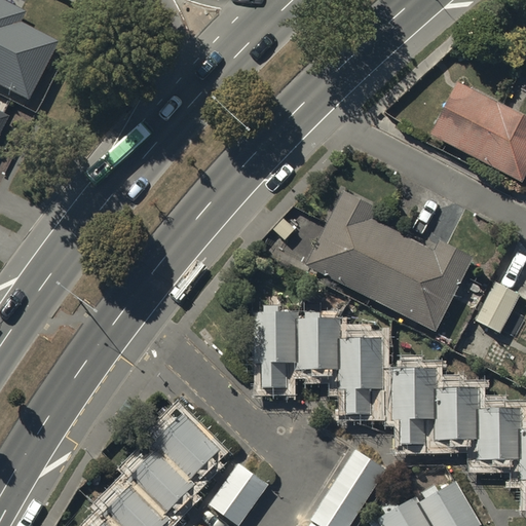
[(0,86),(29,101),(55,48),(19,30),(25,17),(0,5),(0,86)]
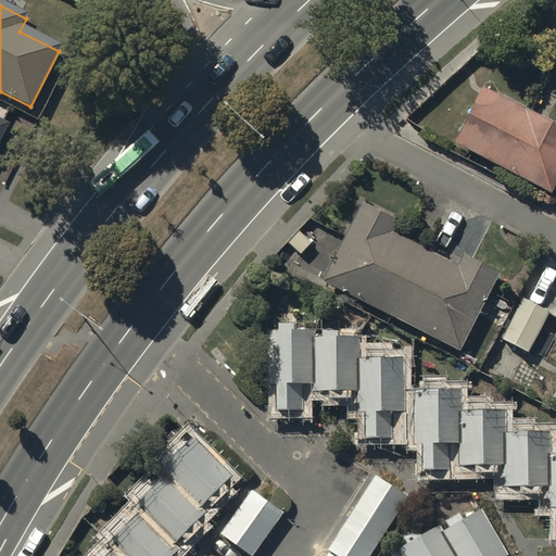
[(555,177),(555,121),(480,83),(452,139),(551,189),(555,177)]
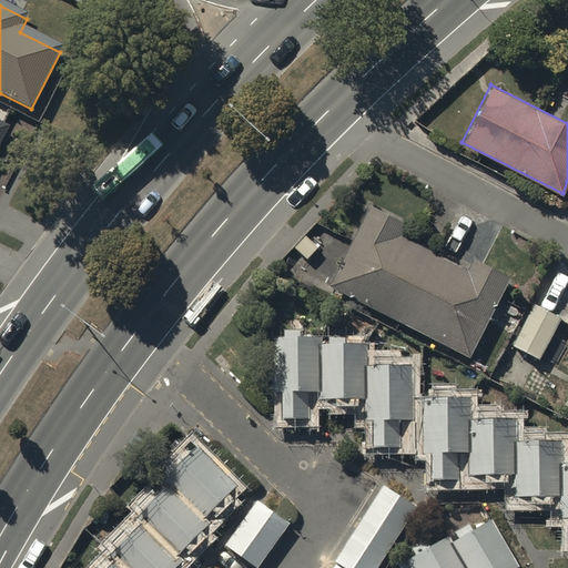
[(401,321),(436,252),(401,233),(407,220),(369,201),(327,283),(401,321)]
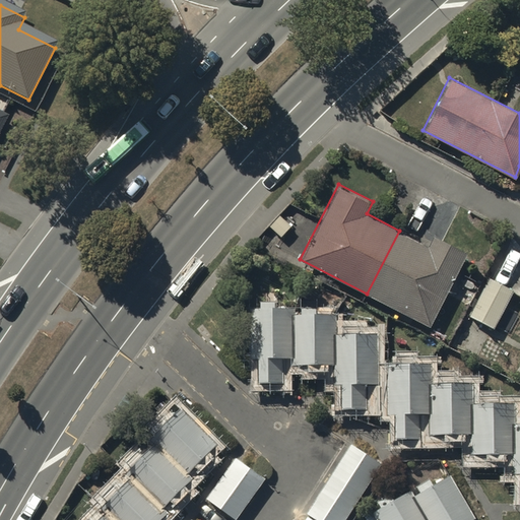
[(290,224),(279,213),(269,224),(280,235),(290,224)]
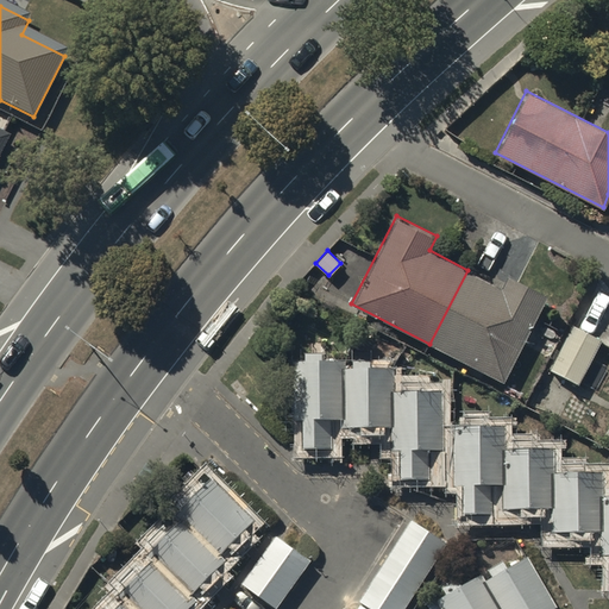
[(501,287),(468,270),(429,344),(504,381),(547,294),(508,275),(501,287)]
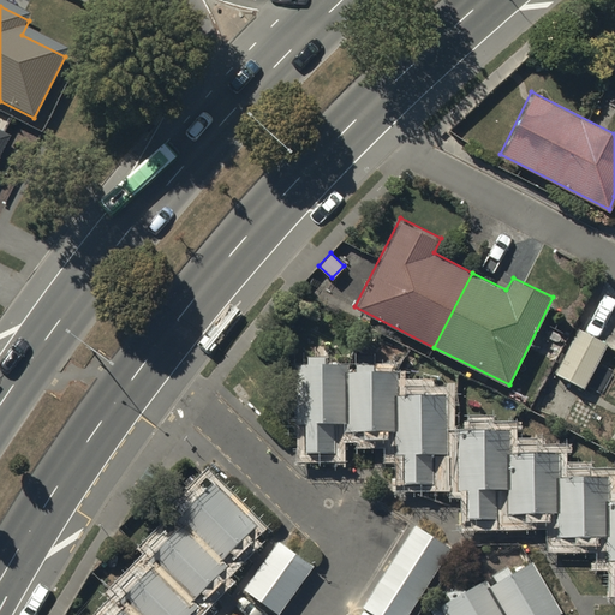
[(607,341),(578,327),(556,369),(585,383),(607,341)]
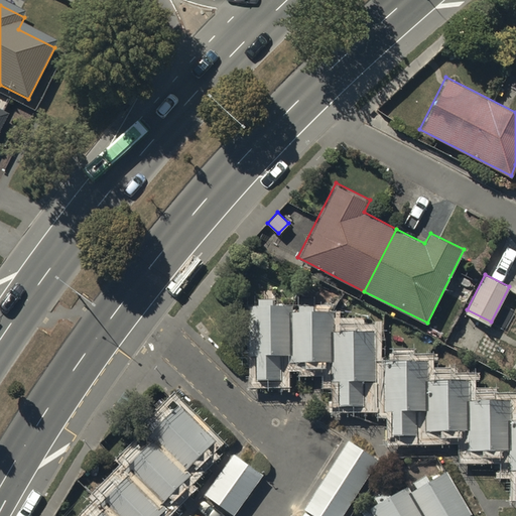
[(278,352),(291,351),(290,310),(290,303),(247,304),(248,354),(256,354),(256,377),(279,377),(278,352)]
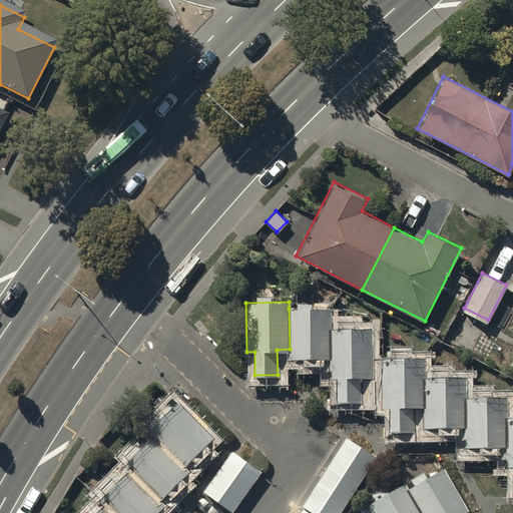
[(290,357),(330,356),(330,327),(330,309),(289,309),(290,349),(290,357)]
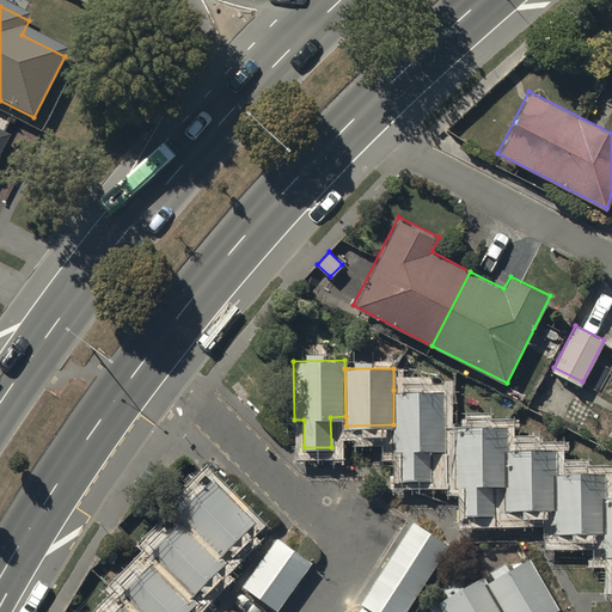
[(430,451),(446,451),(445,390),(393,390),(393,424),(393,451),(402,450),(403,479),(430,479),(430,451)]
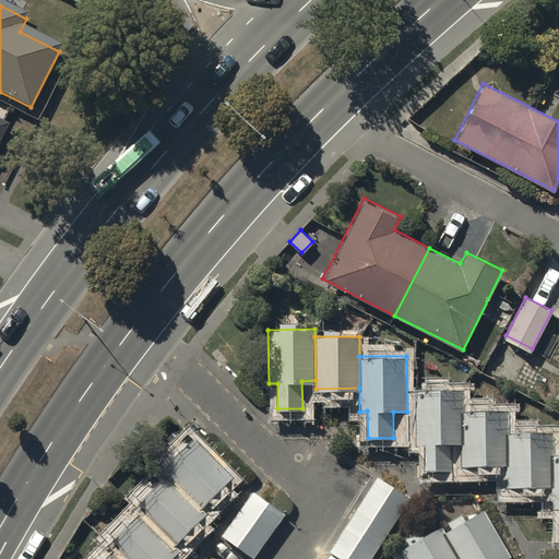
[(450,443),(462,443),(462,412),(462,390),(416,390),(416,443),(425,443),(425,470),(450,470),(450,443)]
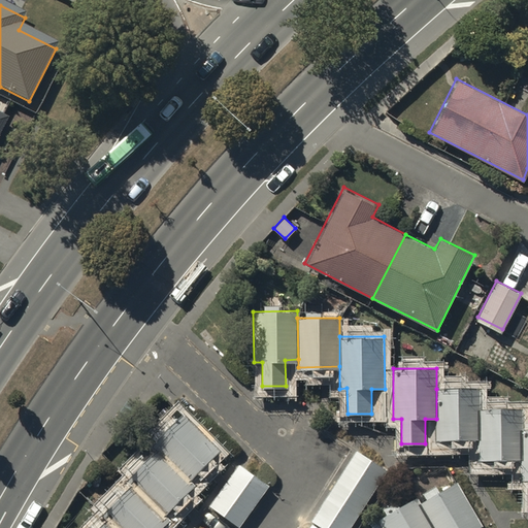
[(436,439),(480,439),(480,409),(479,388),(436,389),(436,419),(436,439)]
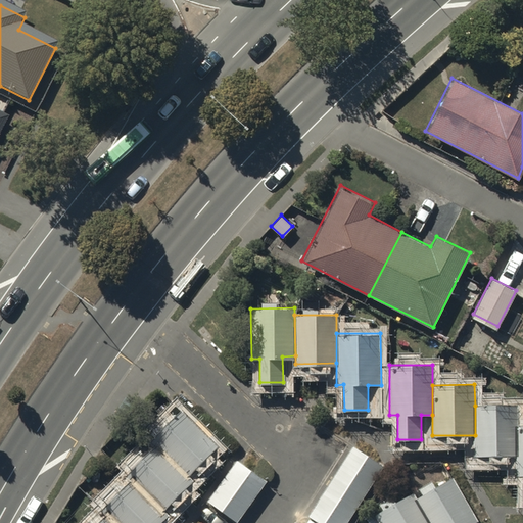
[(475,455),(517,455),(516,423),(517,406),(475,406),(475,435),(475,455)]
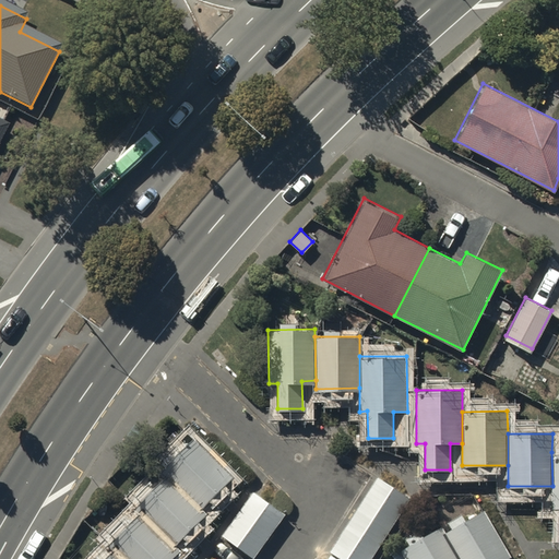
[(201,509),(234,475),(194,437),(162,470),(166,474),(201,509)]
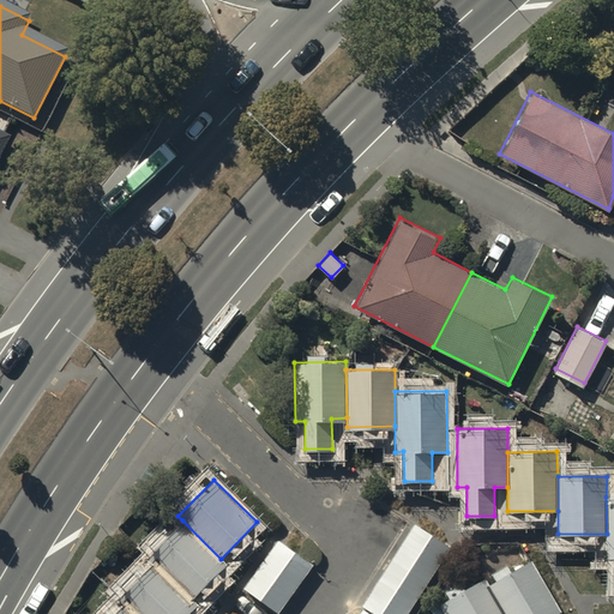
[(192,599),(226,563),(221,559),(182,521),(148,558),(152,561),(192,599)]
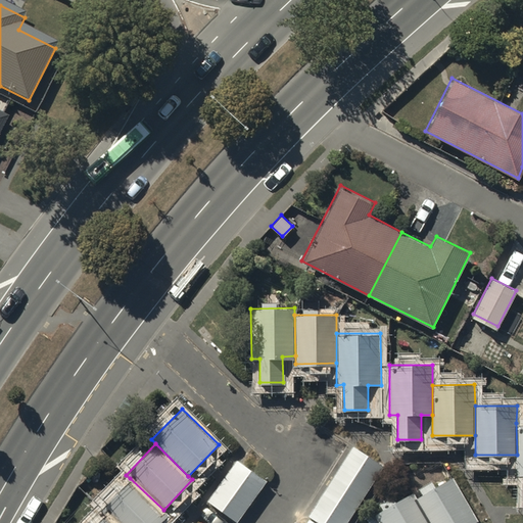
[(345,522),(384,466),(353,445),(307,514),(321,522),(345,522)]
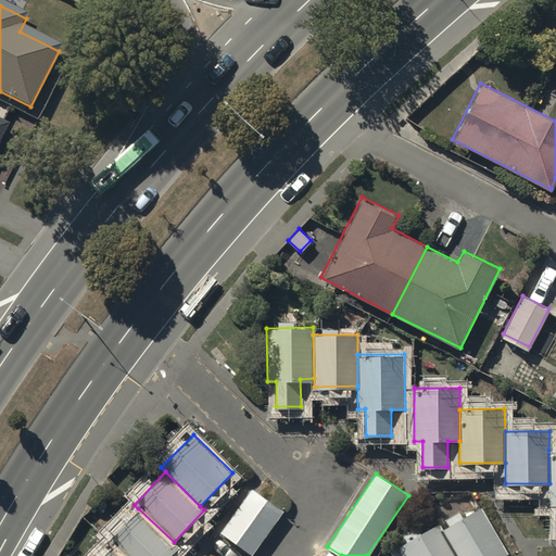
[(283,509),(251,487),(219,531),(252,554),(283,509)]
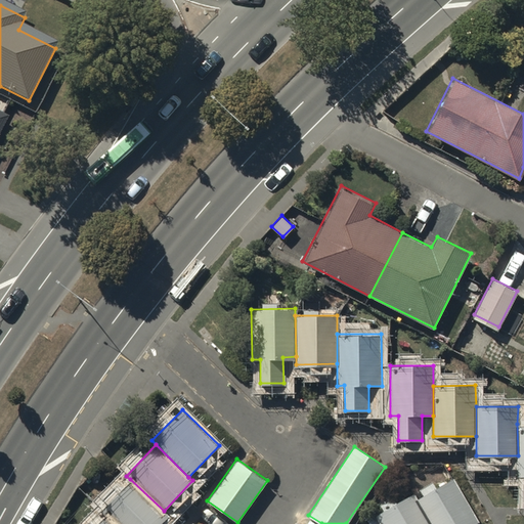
[(473,523),(479,521),(453,477),(416,497),(430,523),(473,523)]
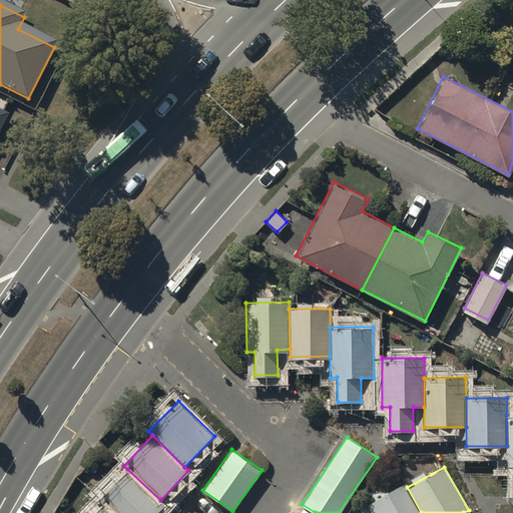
[(114,512),(155,512),(164,503),(160,500),(127,469),(100,499),(104,502),(114,512)]
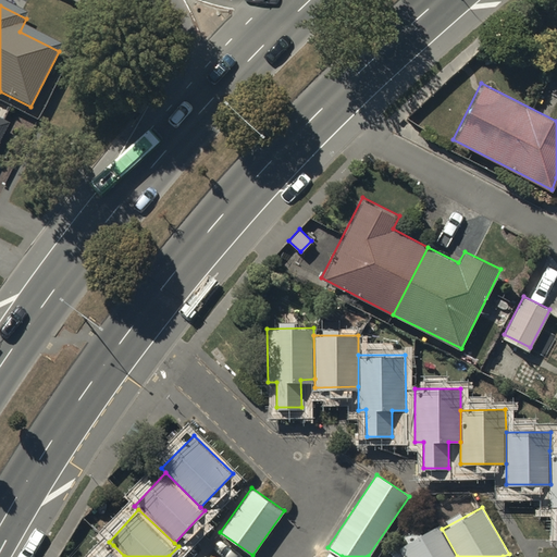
[(457,556),(442,529),(438,524),(400,546),(406,556),(457,556)]
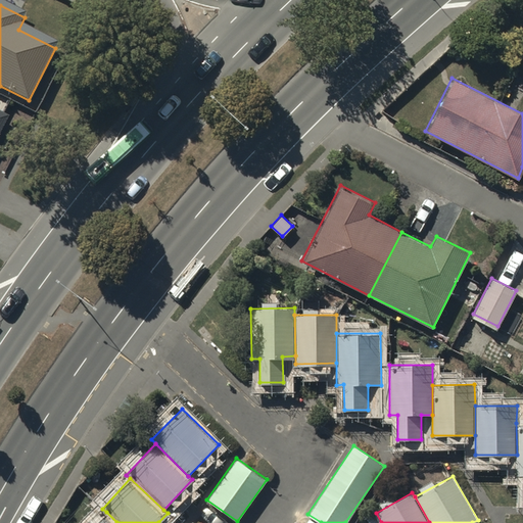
[(116,522),(106,512),(95,522),(116,522)]
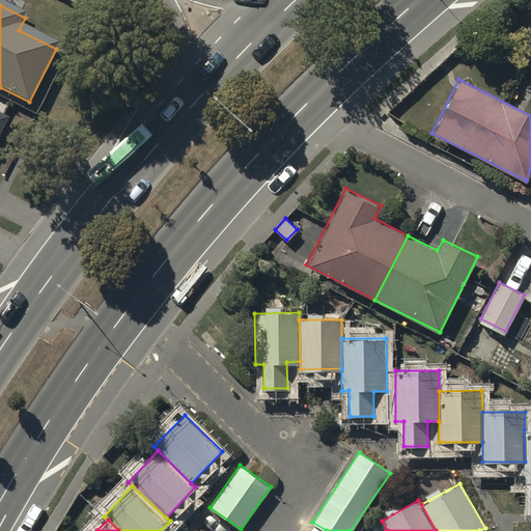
All buildings are outlined.
